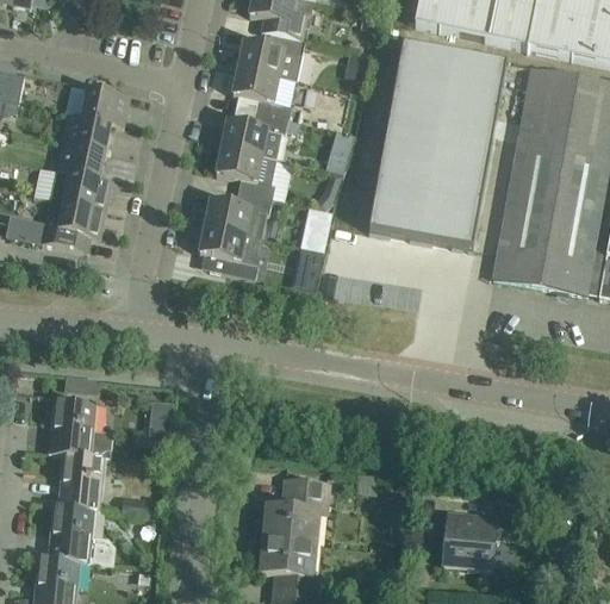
[(315,1),(309,0),(253,0),(249,16),(274,22),(271,35),(305,42),(307,27),(309,29),(315,1)]
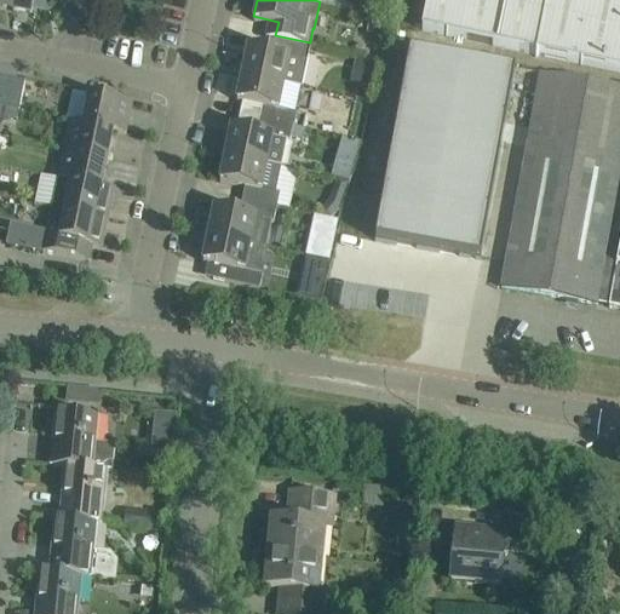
[(498,41),(506,0),(426,0),(422,26),(498,41)]
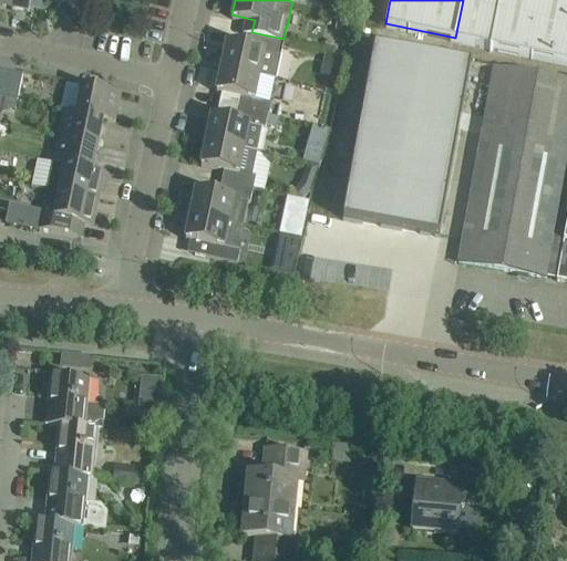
[(463,0),(455,38),(524,52),(535,0),(463,0)]
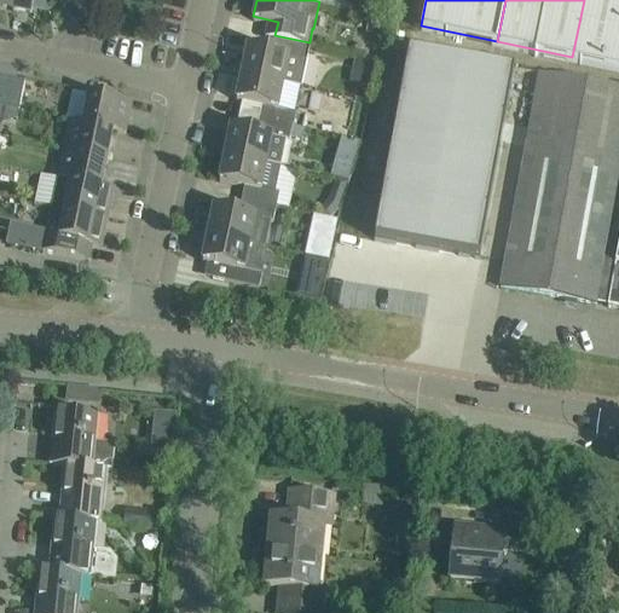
[(584,0),(572,57),(618,67),(618,0),(584,0)]
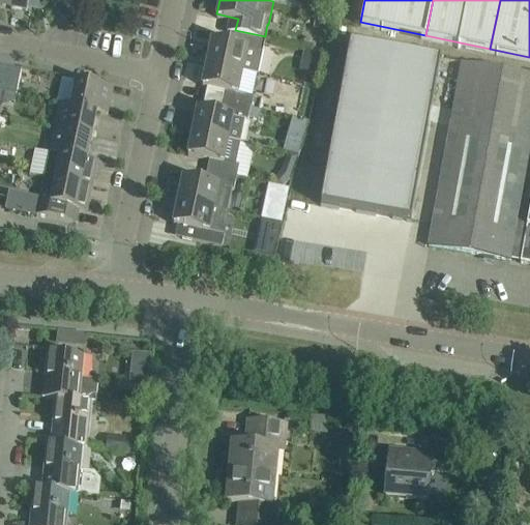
[(321,13),(319,26),(327,28),(329,15),(321,13)]
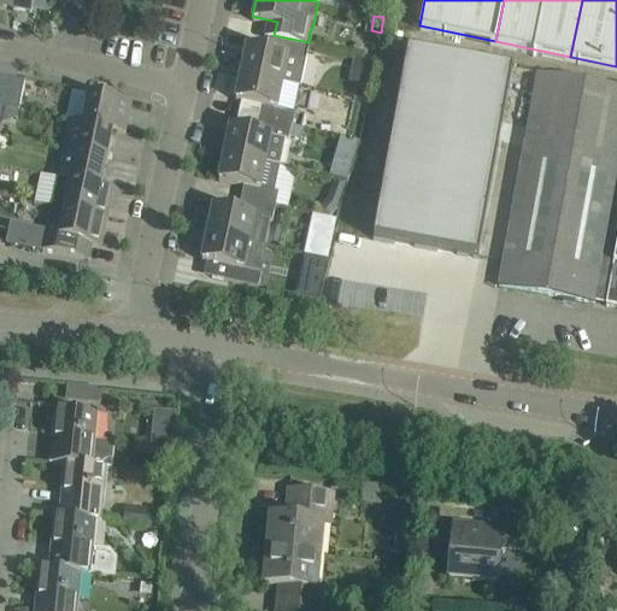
[(246,43),(241,70),(283,78),(300,82),(306,56),(309,42),(274,35),(271,48),(246,43)]
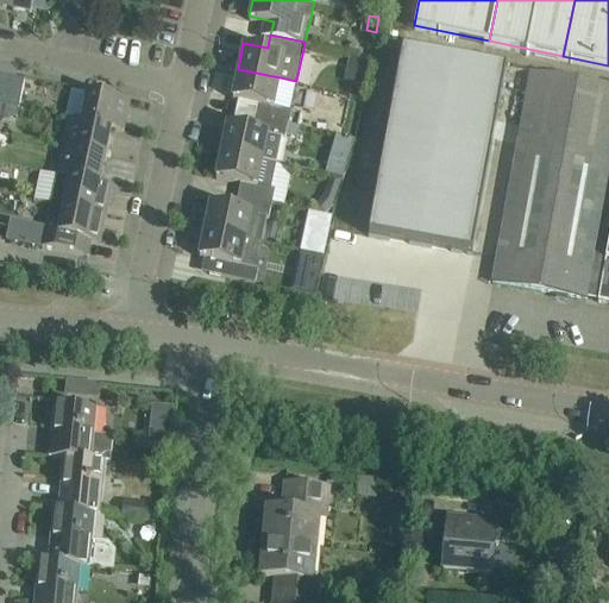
[(472,250),(506,67),(399,48),(366,231),(472,250)]
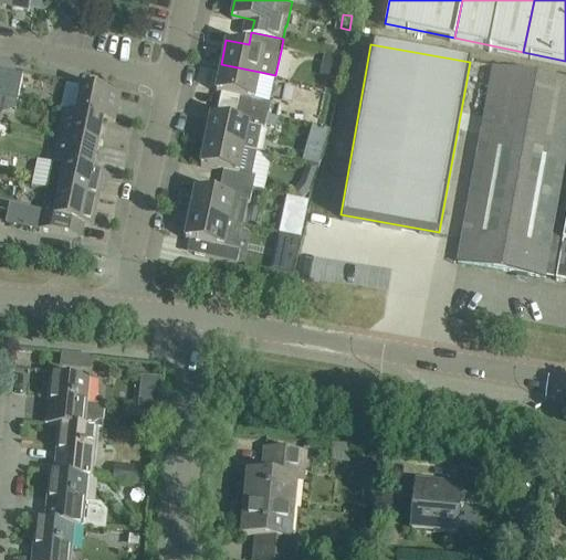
[(324,49),(320,71),(341,75),(346,53),(324,49)]
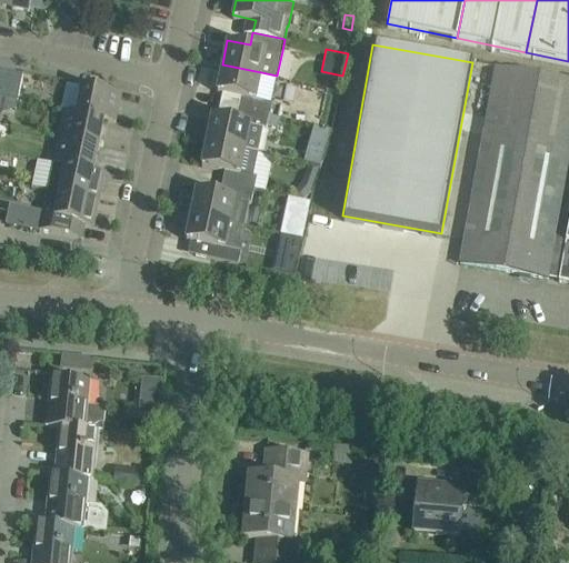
[(553,270),(560,238),(568,186),(568,76),(517,67),(495,63),(460,260),(548,275),(548,270),(553,270)]
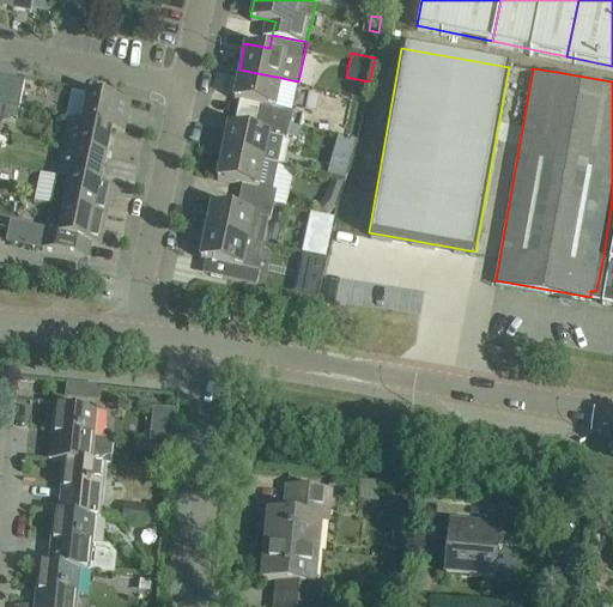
[(275,104),(281,78),(240,70),(234,96),(259,101),(255,114),(290,122),(292,108),(275,104)]
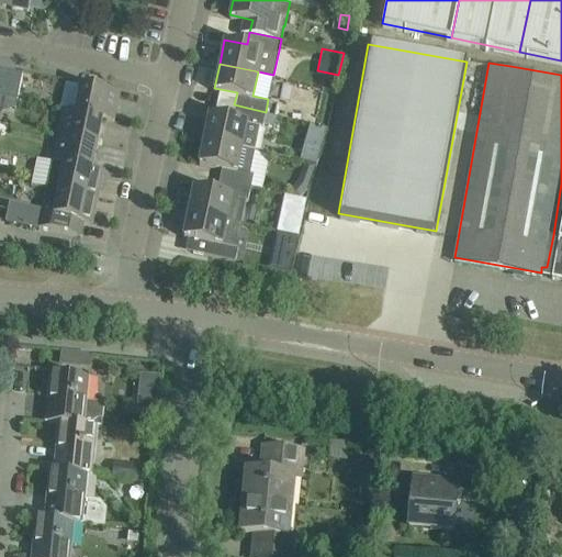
[(4,93),(10,67),(0,65),(0,92),(3,93),(4,93)]
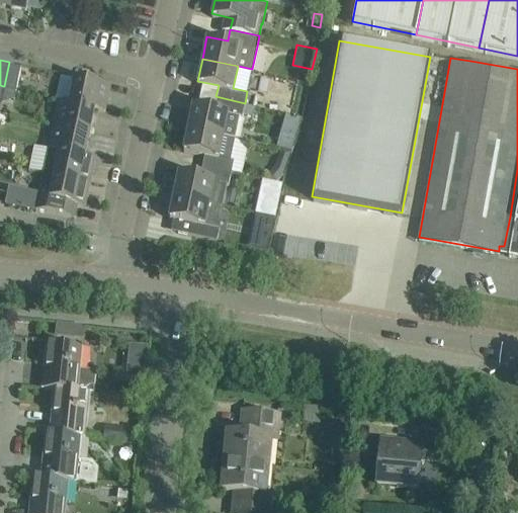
[(15,89),(20,65),(9,62),(4,86),(15,89)]
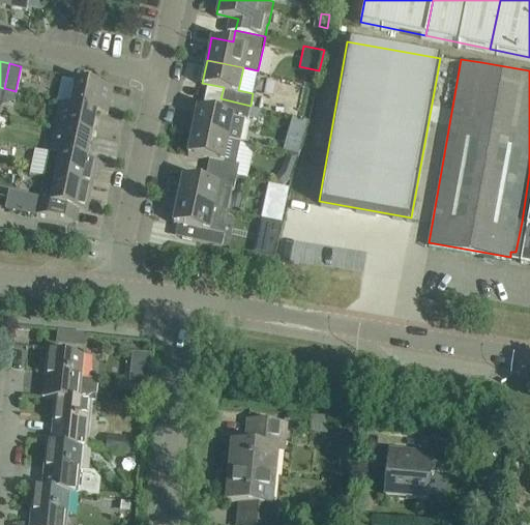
[(69,103),(97,109),(107,111),(112,85),(76,78),(70,101),(69,103)]
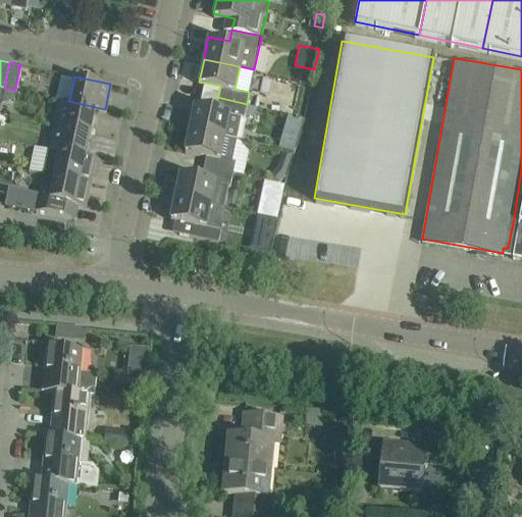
[(245,115),(247,104),(217,97),(215,109),(194,104),(190,126),(237,137),(242,114),(245,115)]
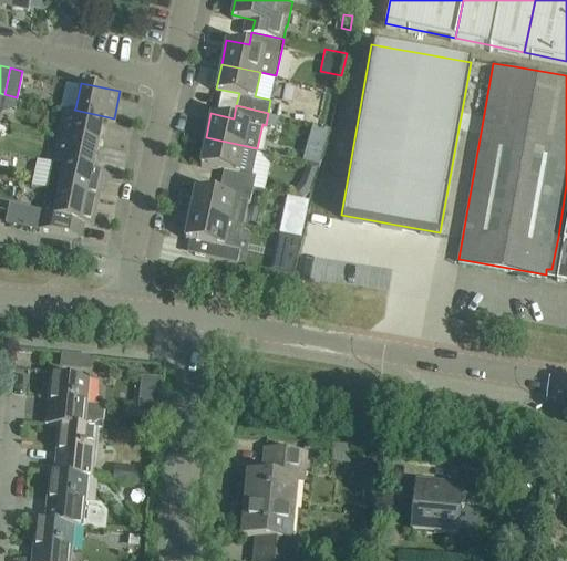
[(103,116),(104,116),(74,110),(64,107),(59,133),(98,141),(103,116)]
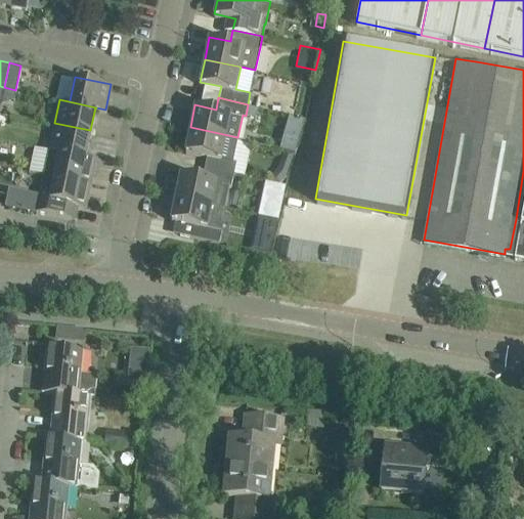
[(297,146),(304,117),(290,113),(282,143),(297,146)]
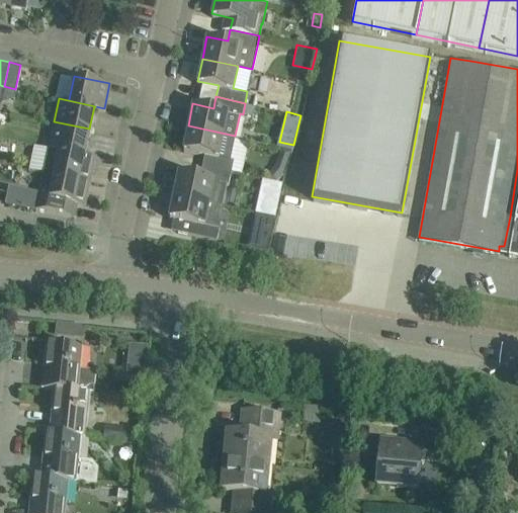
[(49,146),(59,148),(85,153),(89,129),(54,121),(49,146)]
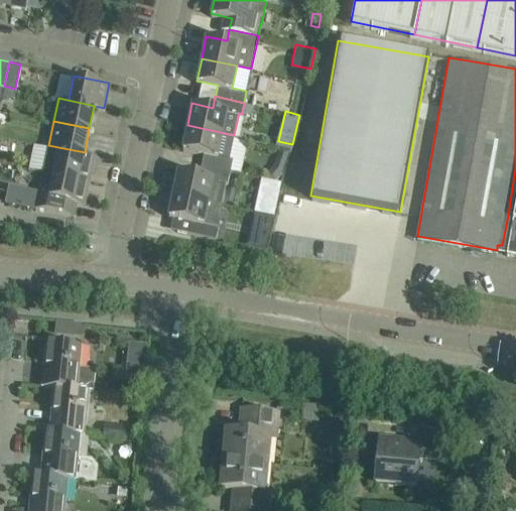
[(201,163),(229,169),(232,157),(230,157),(234,135),(187,125),(182,148),(204,152),(201,163)]
